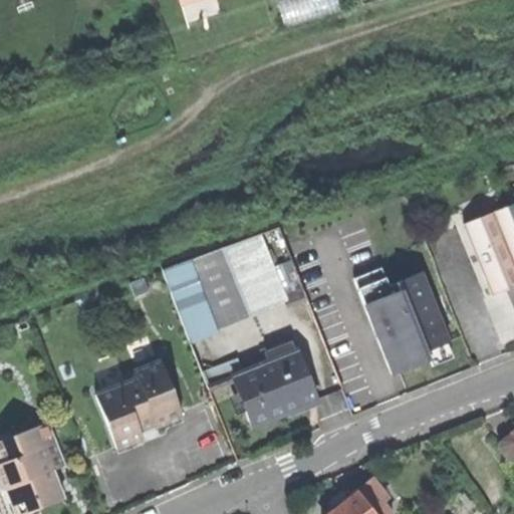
[(281,0),(286,20),(342,8),(340,0),(281,0)]
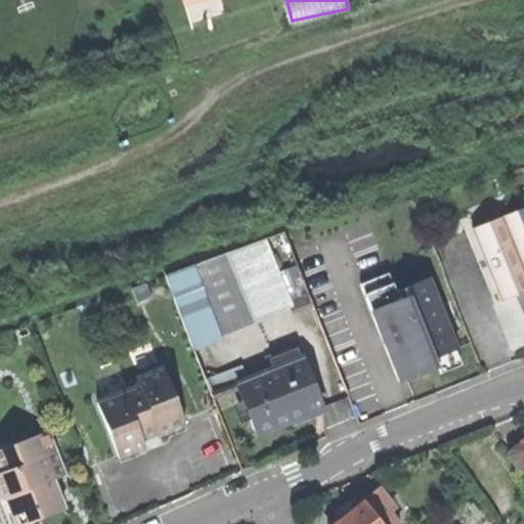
[(523,203),(469,224),(497,298),(512,293),(523,288),(523,203)]
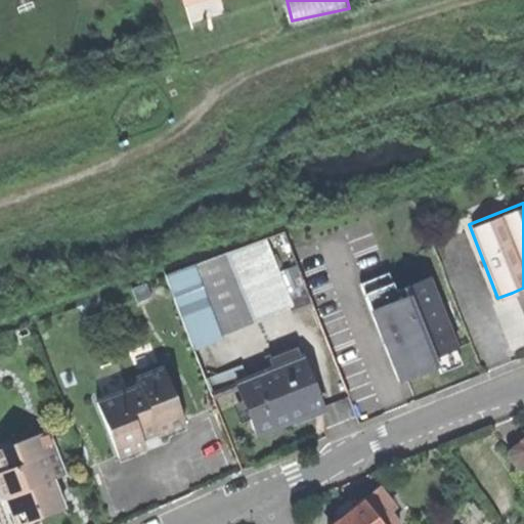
[(293,308),(265,237),(227,252),(255,322),(293,308)]
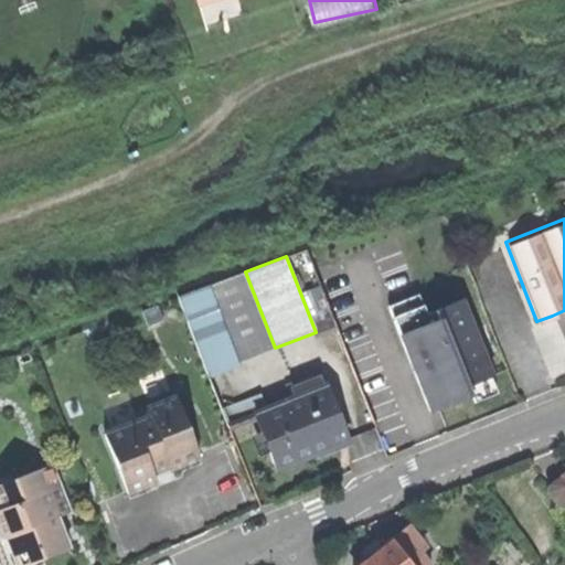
[(240,362),(275,348),(245,272),(210,286),(240,362)]
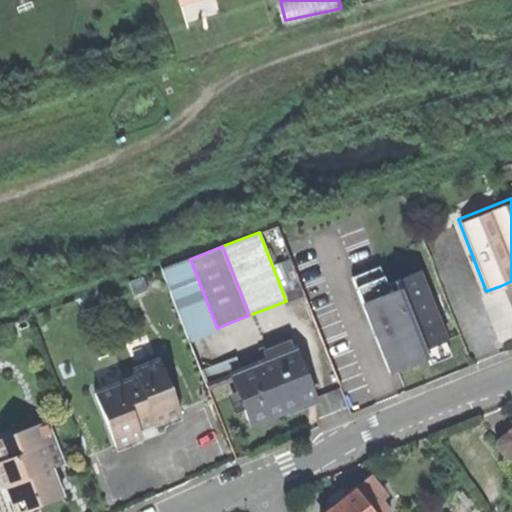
[(218,332),(217,328),(190,259),(161,270),(190,343),(218,332)]
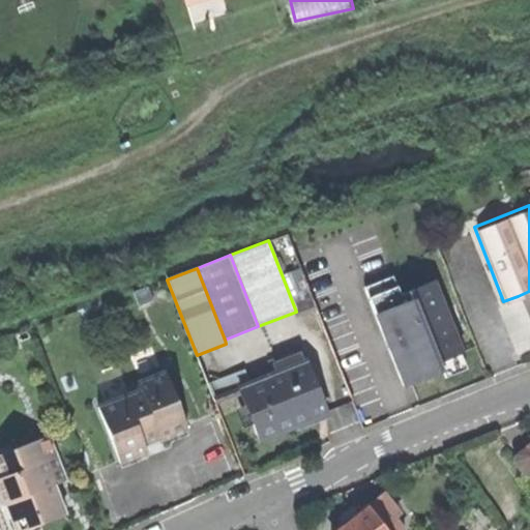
[(370,299),(398,288),(393,277),(369,287),(365,289),(370,299)]
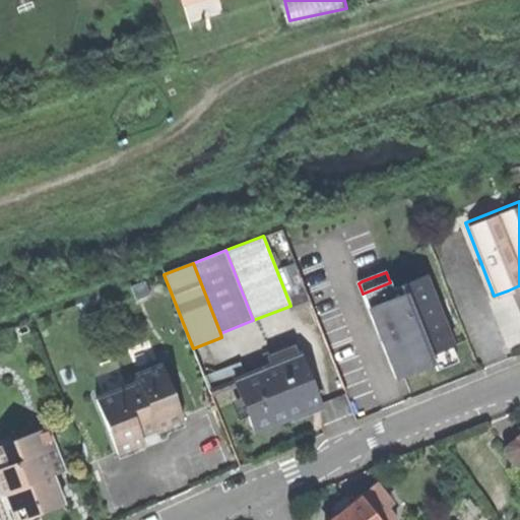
[(405,294),(430,355),(451,347),(454,346),(427,276),(402,285),(405,294)]
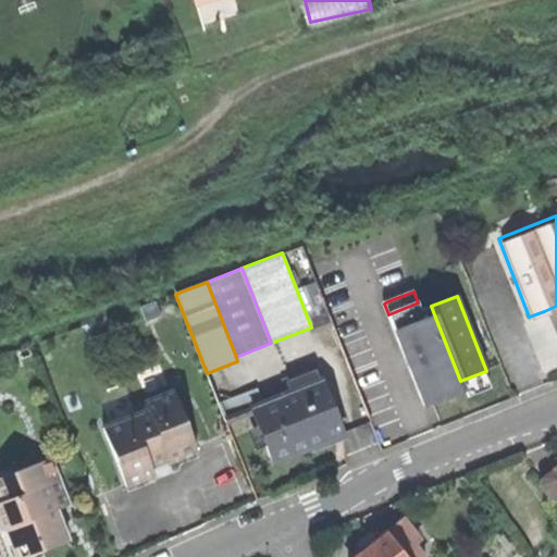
[(146,323),(162,317),(156,300),(139,306),(146,323)]
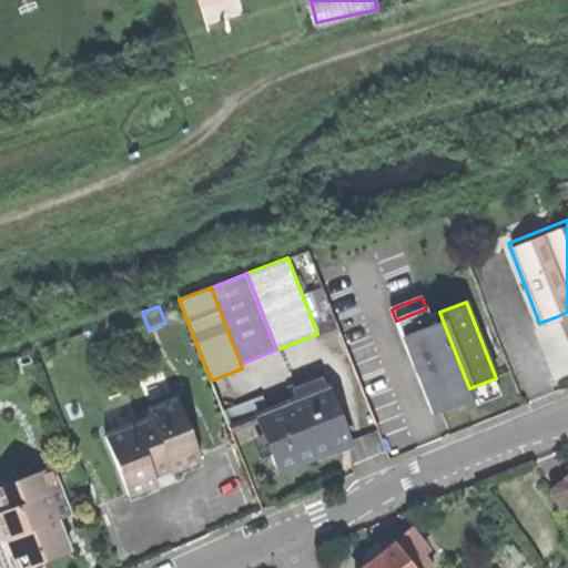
[(429,316),(426,308),(396,321),(403,336),(443,321),(439,312),(429,316)]
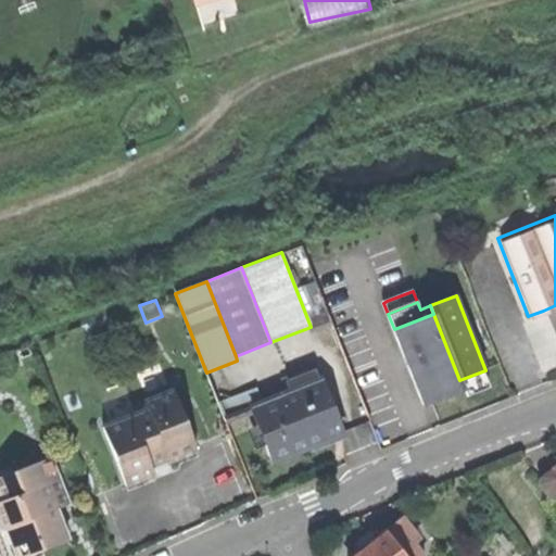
[(555,305),(543,311),(555,341),(555,340),(555,305)]
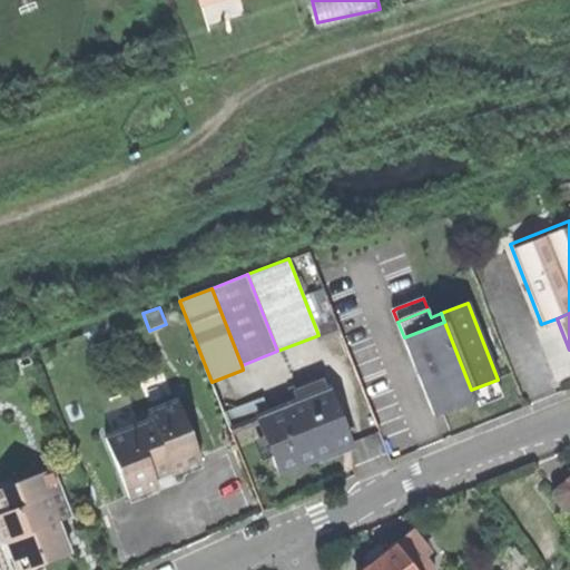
[(471,390),(444,322),(404,337),(415,367),(434,414),(443,411),(475,399),(471,390)]
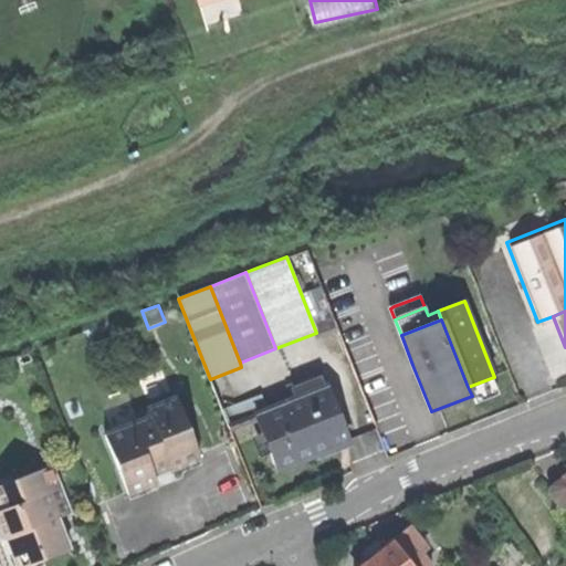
[(291,389),(295,400),(326,388),(322,377),(291,389)]
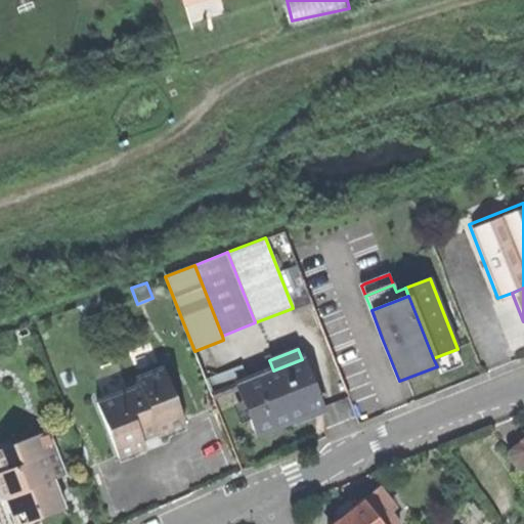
[(461,364),(454,350),(433,358),(437,366),(440,374),(461,364)]
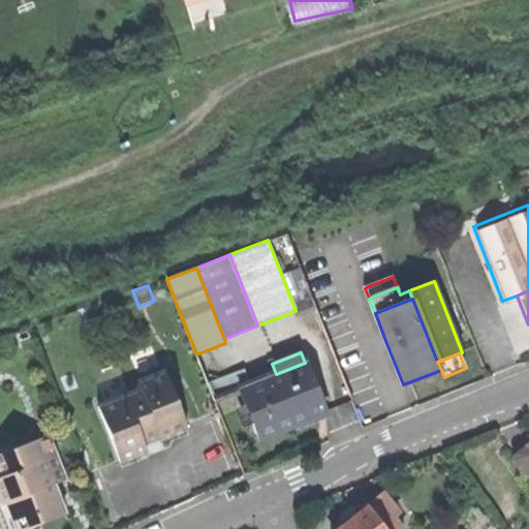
[(243,387),(239,390),(245,406),(258,439),(316,416),(321,414),(325,413),(305,363),(276,374),(243,387)]
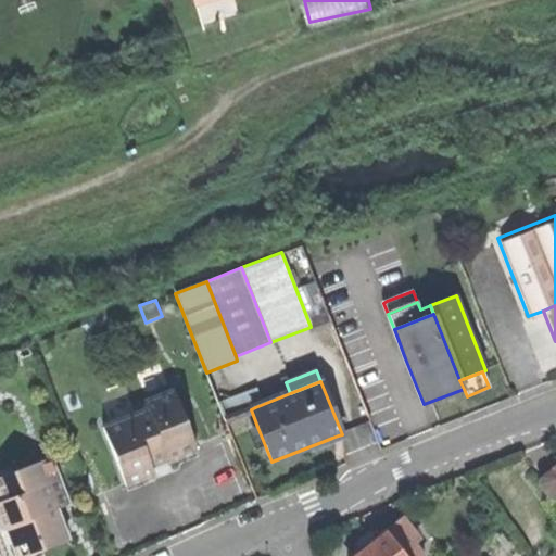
[(148,411),(166,458),(167,463),(197,452),(194,446),(174,391),(144,402),(148,411)]
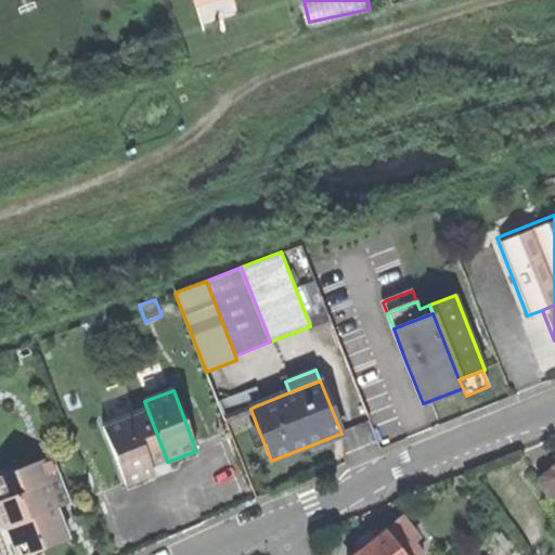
[(224,418),(250,409),(255,407),(249,392),(219,404),(224,418)]
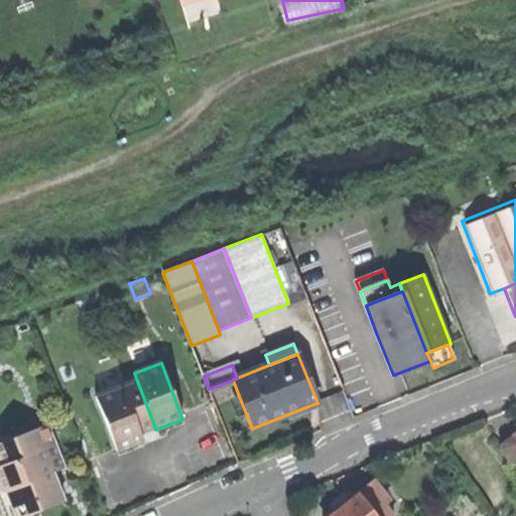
[(122,387),(139,431),(146,428),(154,425),(137,381),(126,385),(122,387)]
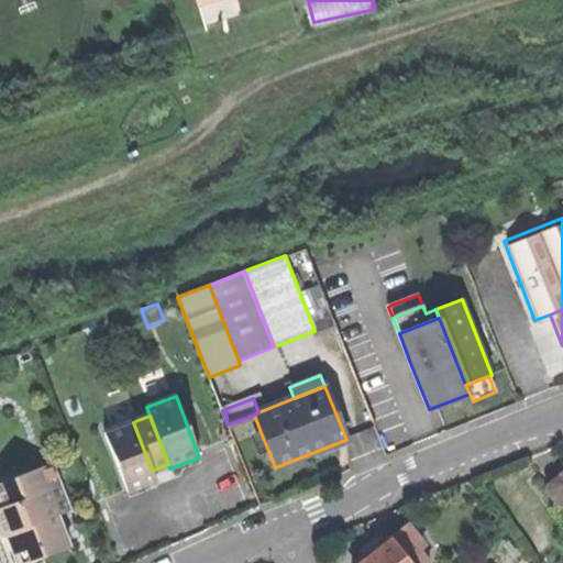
[(152,471),(133,422),(112,430),(103,433),(125,493),(155,482),(153,475),(152,471)]
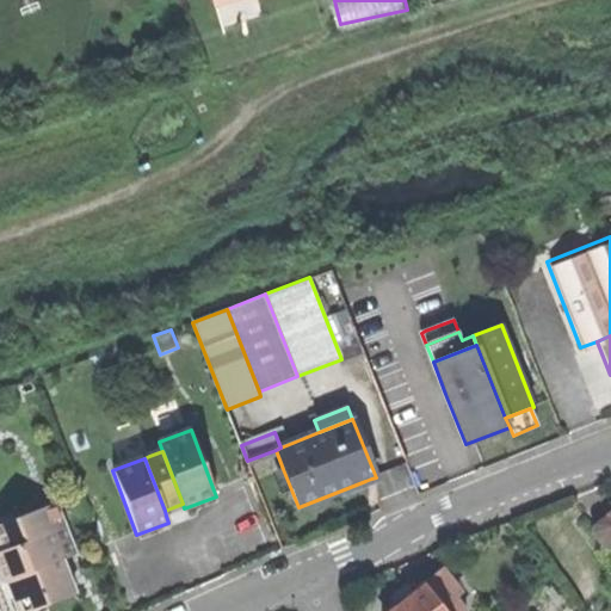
[(55,503),(42,508),(51,531),(63,526),(55,503)]
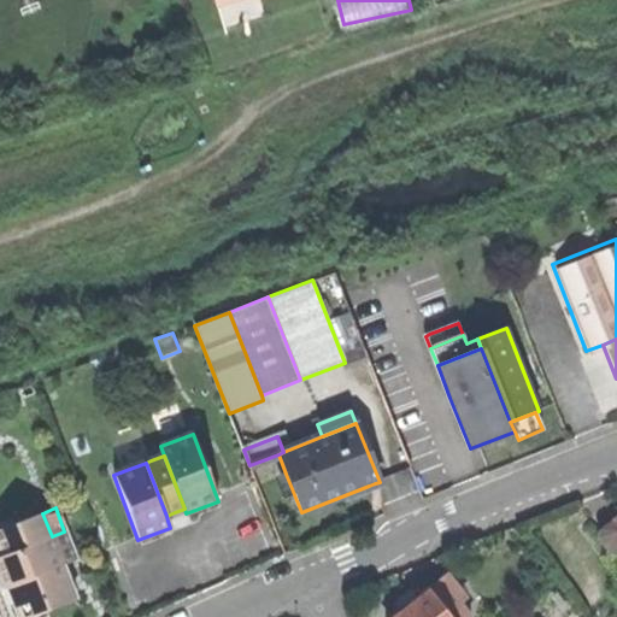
[(168,521),(186,513),(184,509),(175,512),(166,516),(168,521)]
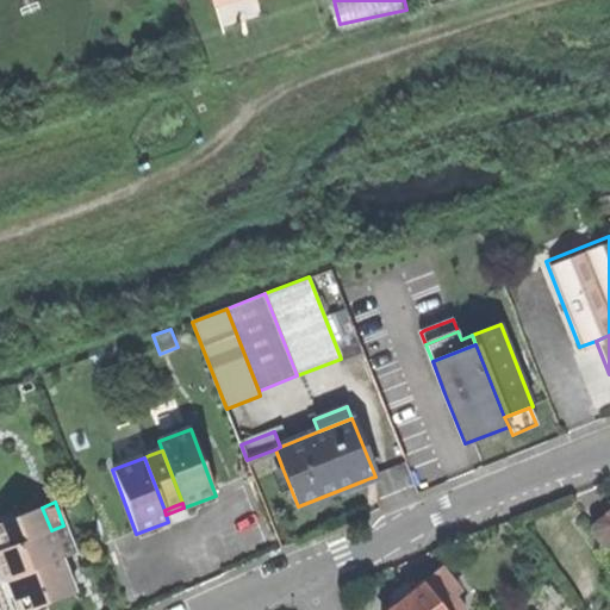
[(42,508),(0,523),(0,549),(0,551),(0,582),(5,580),(17,609),(29,609),(45,604),(75,592),(61,558),(56,545),(69,539),(63,526),(51,530),(42,508)]
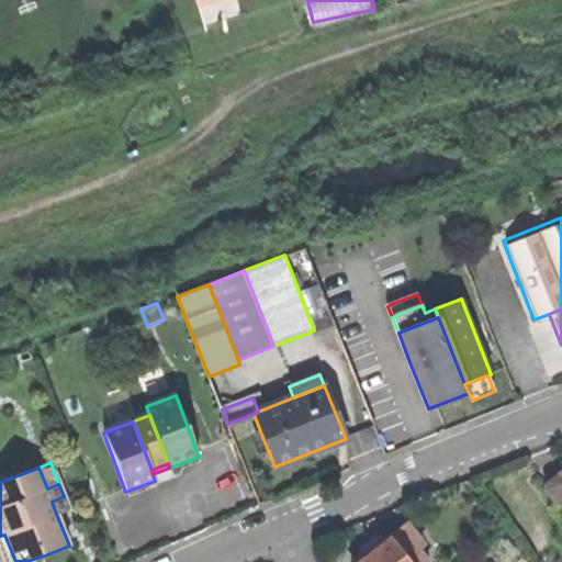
[(561,513),(561,480),(558,474),(542,485),(561,513)]
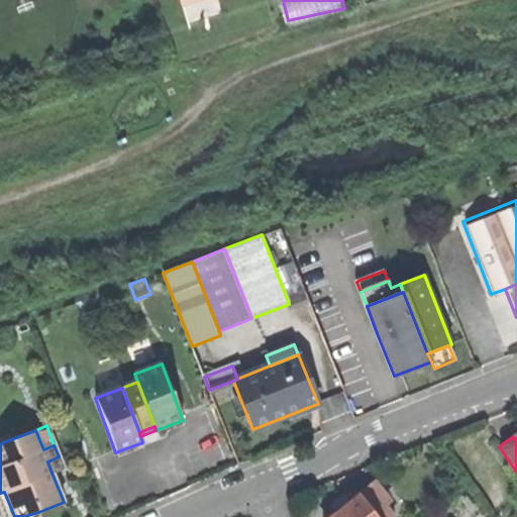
[(64,469),(59,456),(47,461),(52,473),(58,471),(64,469)]
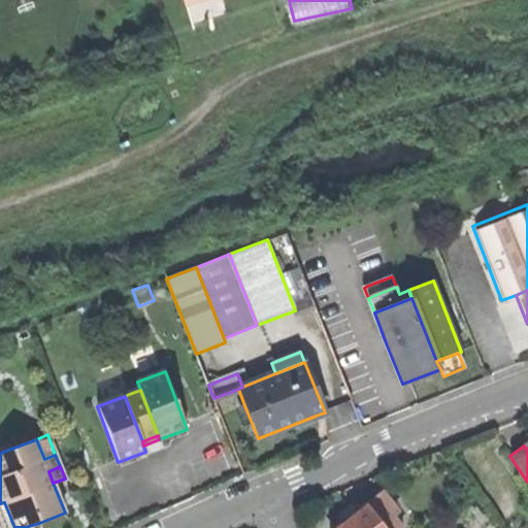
[(367,503),(386,527),(399,527),(391,517),(397,512),(382,492),(367,503)]
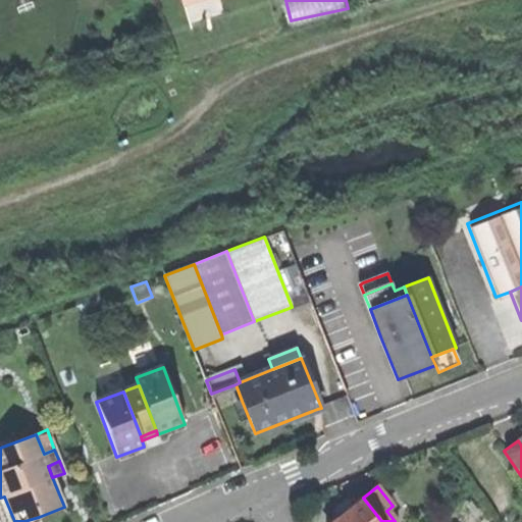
[(40,521),(39,517),(24,521),(14,521),(4,497),(0,498),(0,516),(2,521),(40,521)]
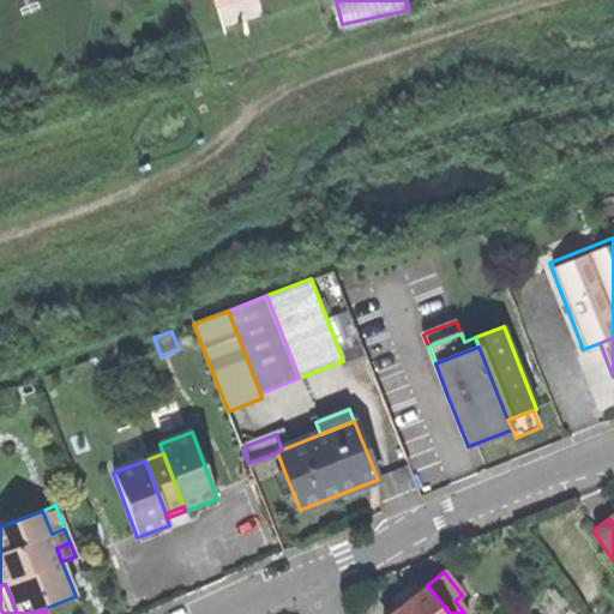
[(449,613),(427,585),(414,595),(408,600),(399,606),(387,613),(449,613)]
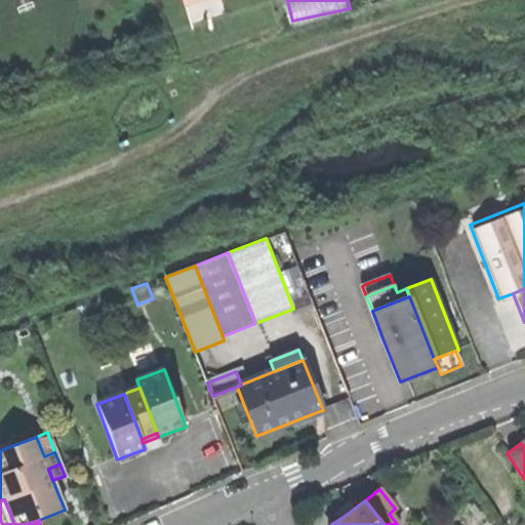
[(337,512),(341,518),(349,513),(354,509),(350,503),(337,512)]
